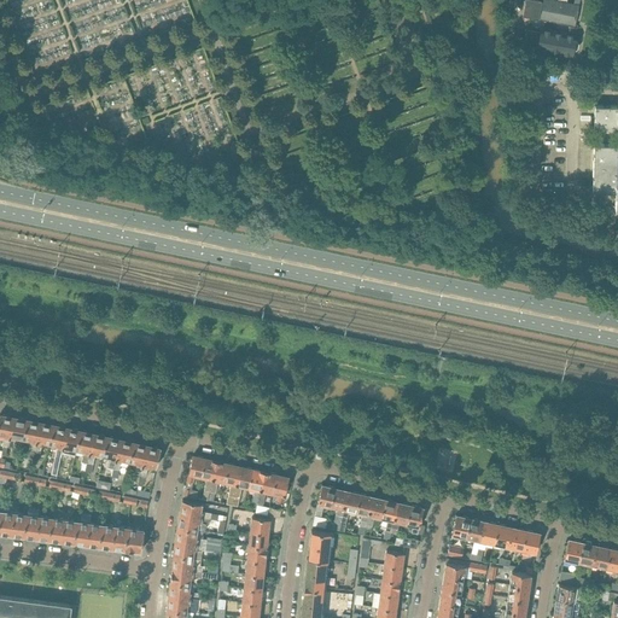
[(525,0),(525,6),(523,15),(532,17),(538,18),(542,1),(538,0),(525,0)]
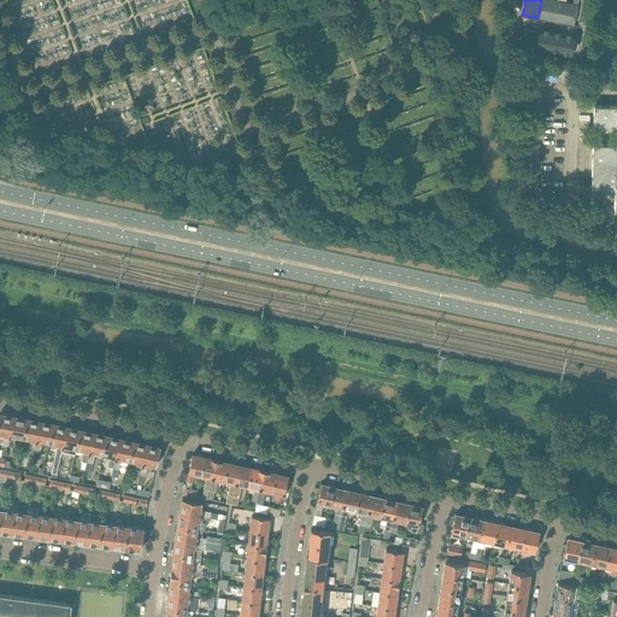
[(547,0),(542,0),(540,18),(573,24),(576,6),(573,5),(547,0)]
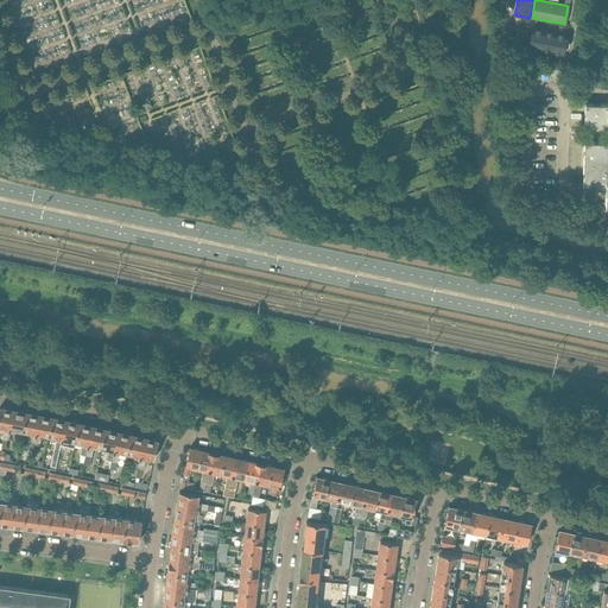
[(562,55),(563,49),(565,50),(568,48),(569,43),(568,40),(565,39),(567,35),(532,27),(530,40),(517,38),(515,45),(562,55)]
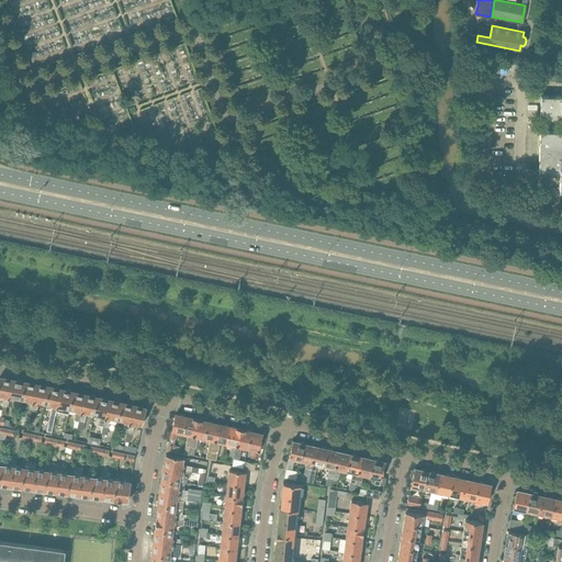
[(561,117),(561,112),(561,111),(561,96),(540,96),(540,117),(561,117)]
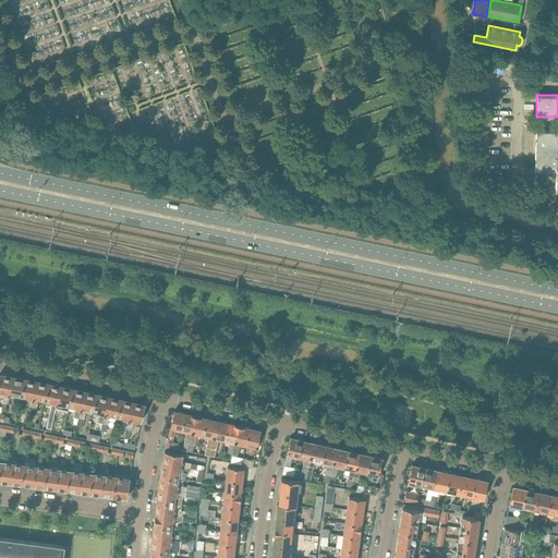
[(557,152),(557,130),(535,130),(535,152),(557,152)]
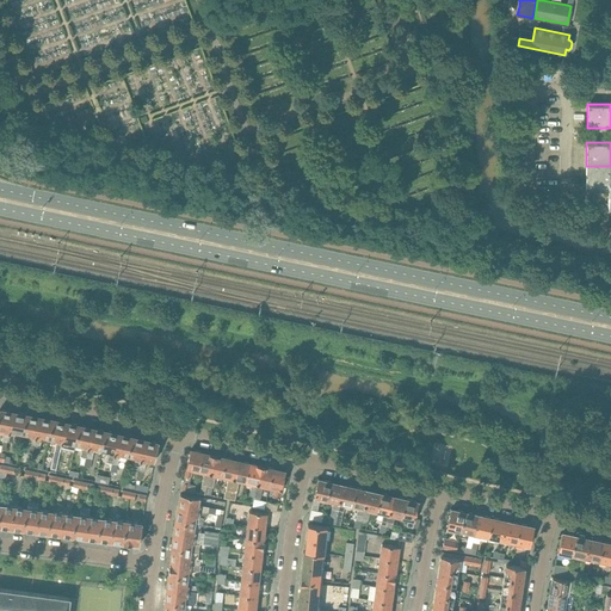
[(609,189),(609,183),(610,183),(610,166),(586,166),(586,189),(609,189)]
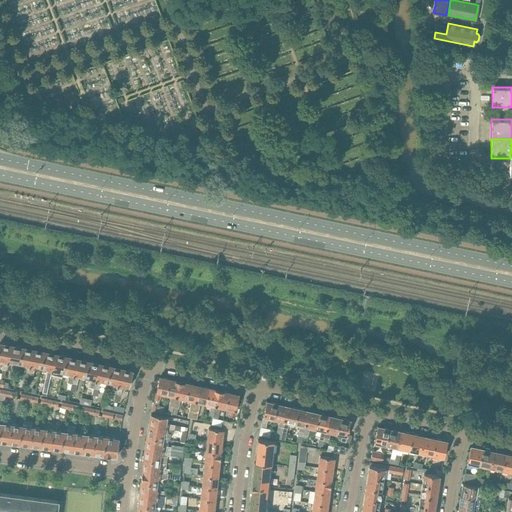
[(0,342),(0,359),(3,360),(1,369),(2,369),(0,379),(0,378),(0,386),(3,387),(6,370),(11,345),(0,342)]
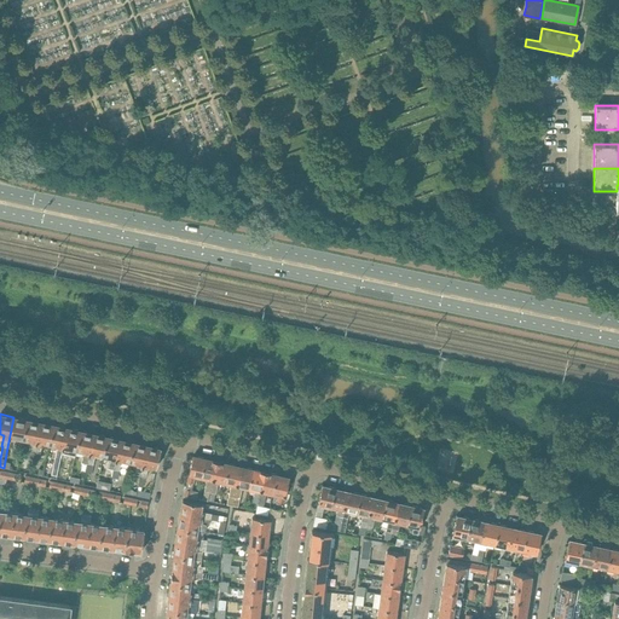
[(23,439),(27,420),(13,417),(7,447),(13,449),(16,437),(23,439)]
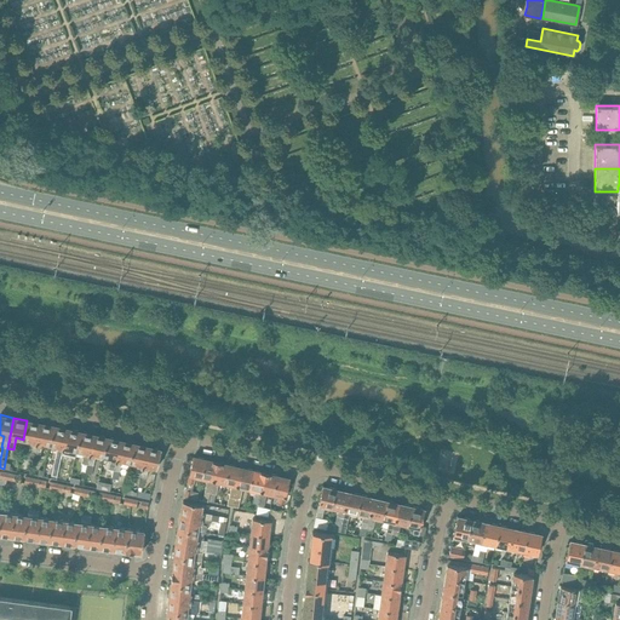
[(34,453),(40,423),(27,420),(23,440),(30,441),(28,458),(33,459),(34,453)]
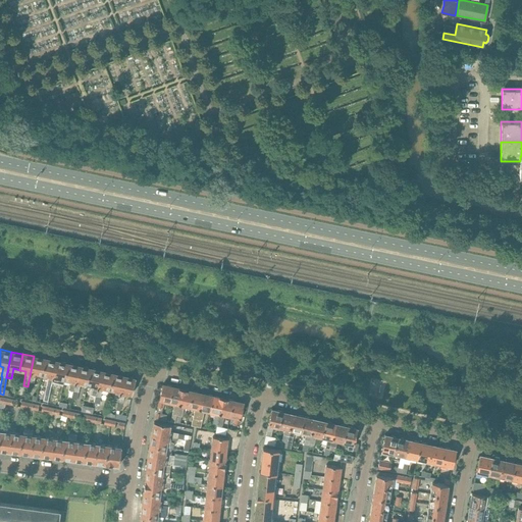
[(42,374),(45,358),(34,356),(29,381),(34,382),(36,373),(42,374)]
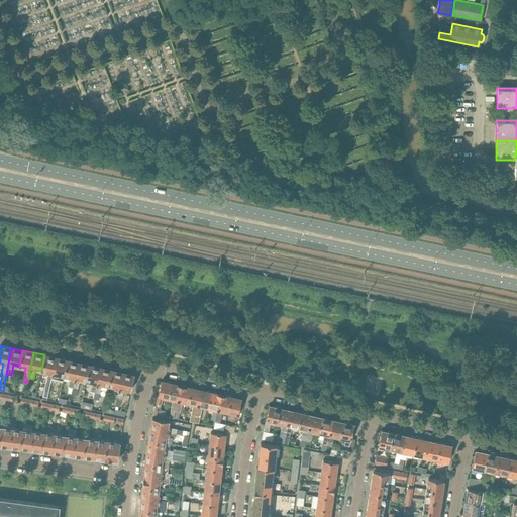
[(50,382),(56,357),(44,354),(41,371),(47,372),(45,381),(50,382)]
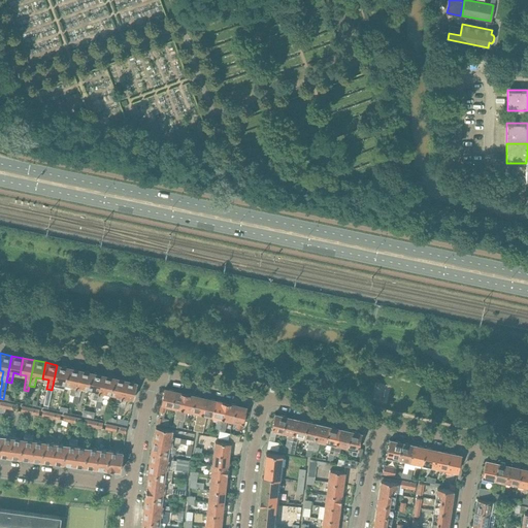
[(57,365),(53,387),(64,390),(65,384),(68,367),(57,365)]
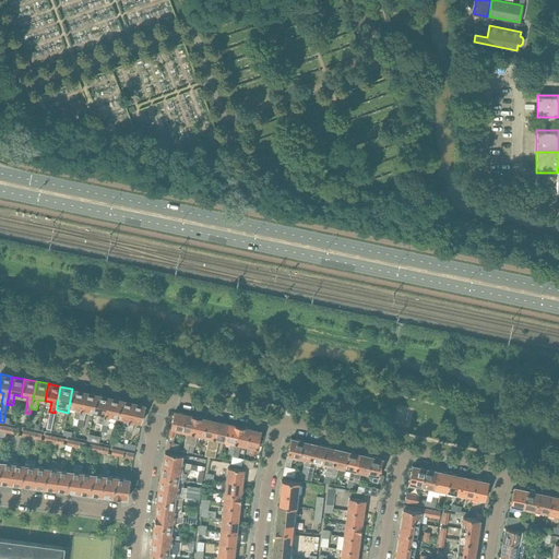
[(79,418),(84,391),(72,389),(69,406),(75,407),(73,417),(79,418)]
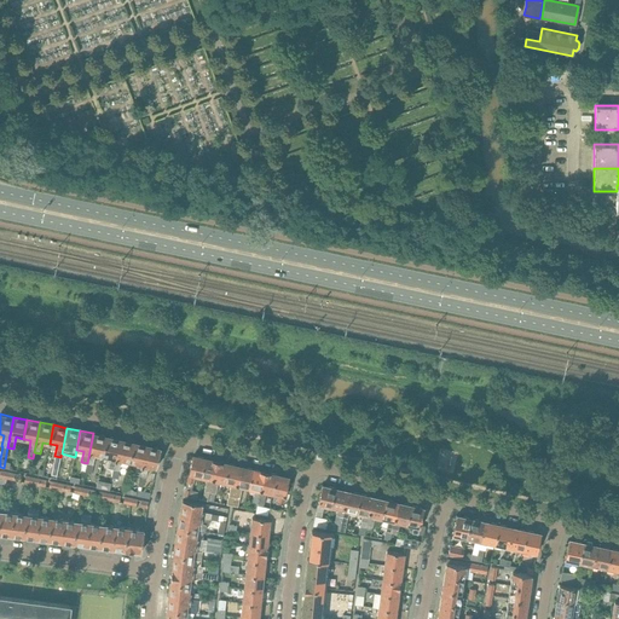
[(103,455),(106,437),(93,433),(87,463),(86,472),(91,473),(96,453),(103,455)]
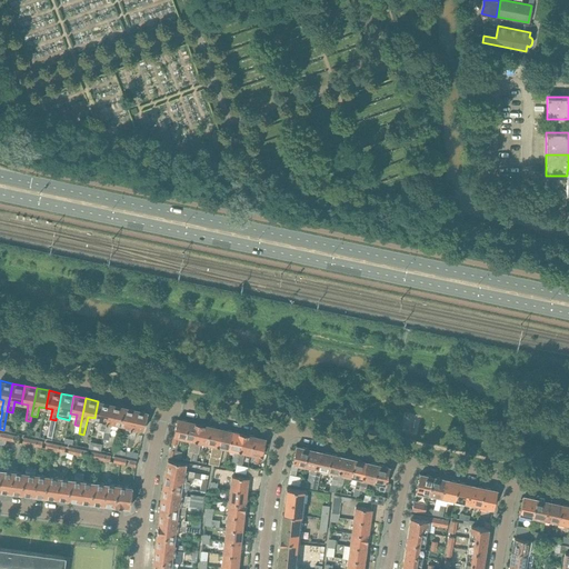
[(98,401),(95,418),(101,420),(99,430),(105,431),(111,403),(98,401)]
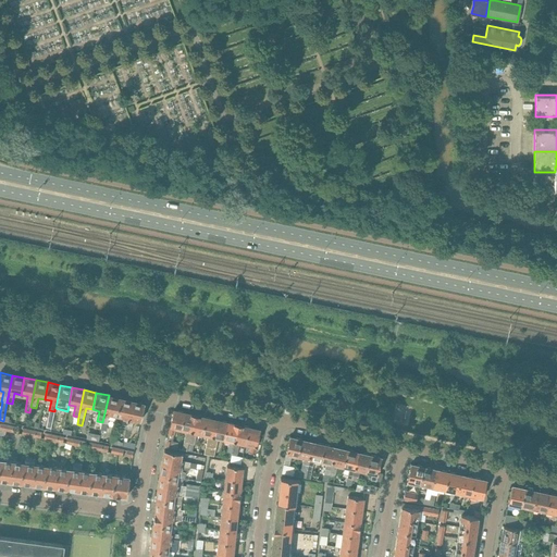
[(116,415),(121,398),(109,395),(102,422),(101,430),(106,431),(110,413),(116,415)]
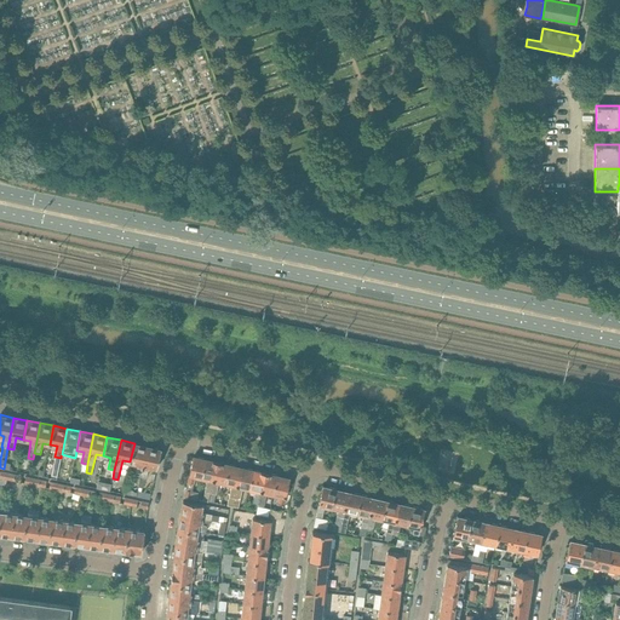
[(141,476),(148,446),(135,443),(130,461),(137,464),(135,475),(141,476)]
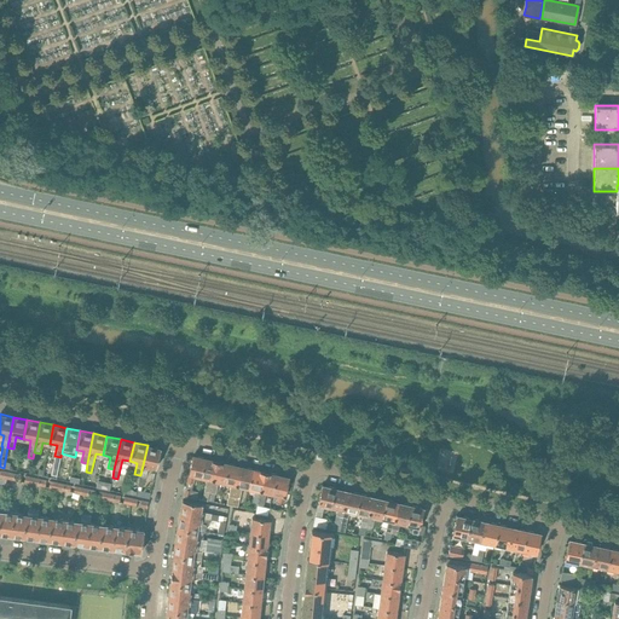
[(140,475),(138,487),(142,487),(146,476),(149,466),(156,467),(161,450),(160,449),(148,445),(140,475)]
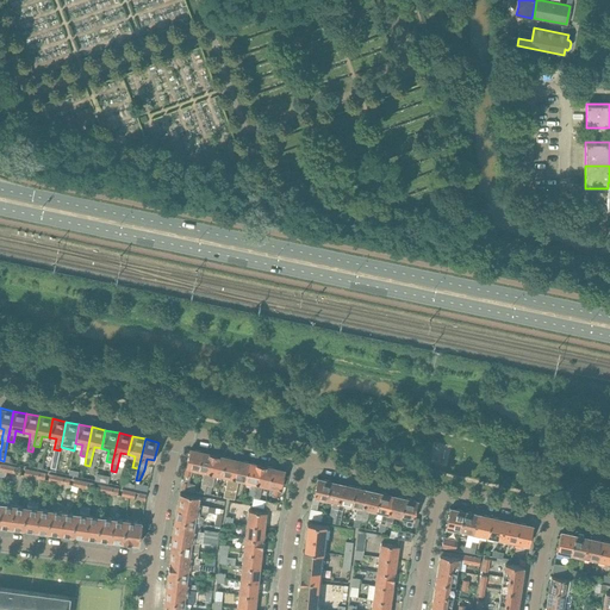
[(198,470),(203,452),(191,449),(190,449),(181,489),(193,491),(195,484),(188,483),(191,475),(190,475),(192,468),(198,470)]
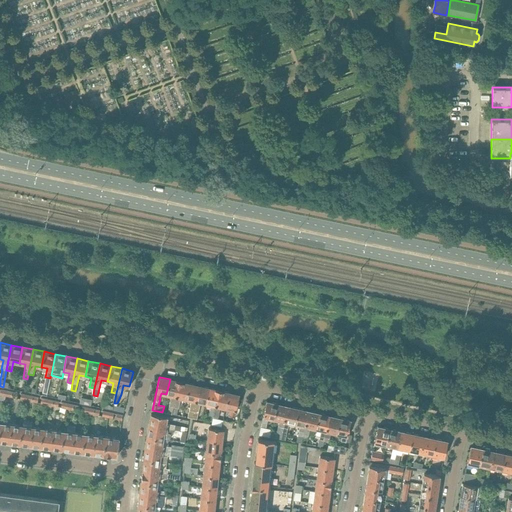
[(172,414),(179,381),(170,379),(166,394),(171,395),(167,413),(172,414)]
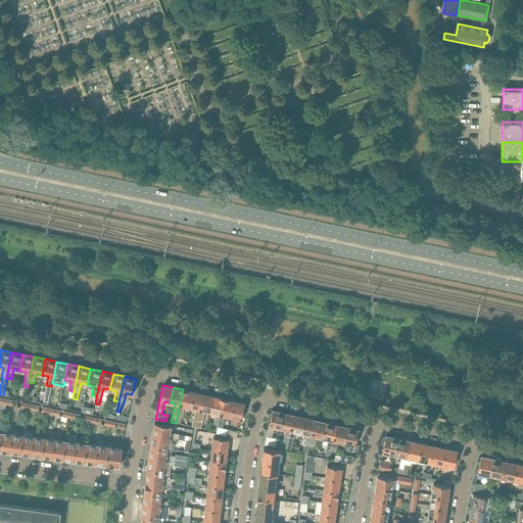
[(190,408),(193,392),(183,389),(176,423),(181,424),(185,406),(190,408)]
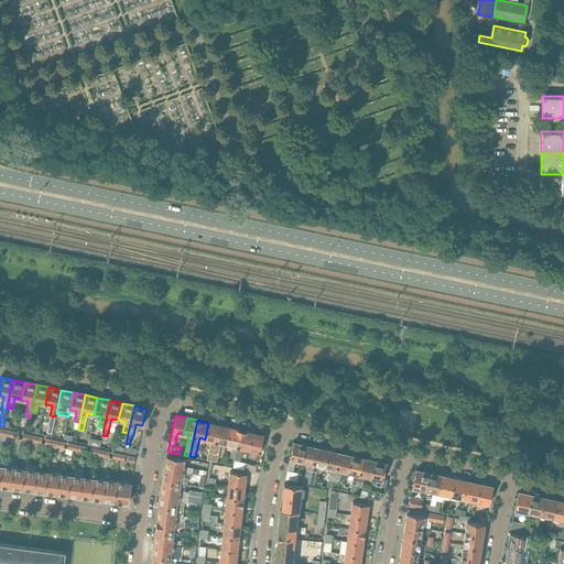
[(212,461),(219,425),(208,423),(205,440),(210,441),(206,459),(212,461)]
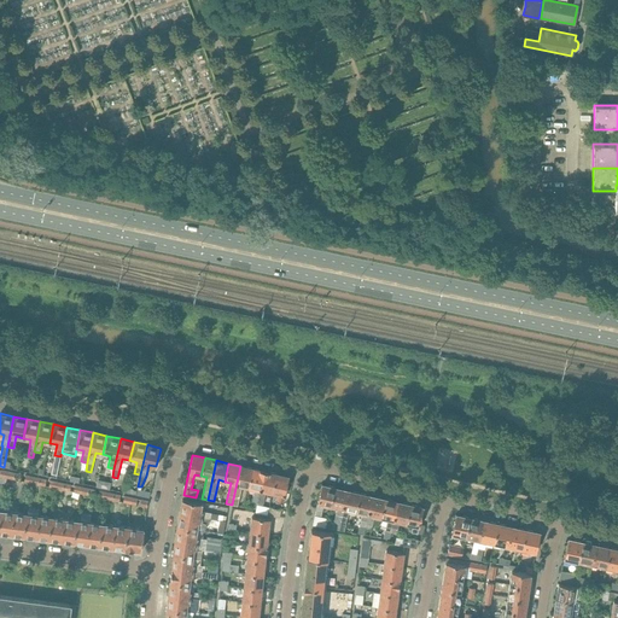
[(238,506),(242,485),(249,487),(252,468),(240,466),(232,505),(238,506)]
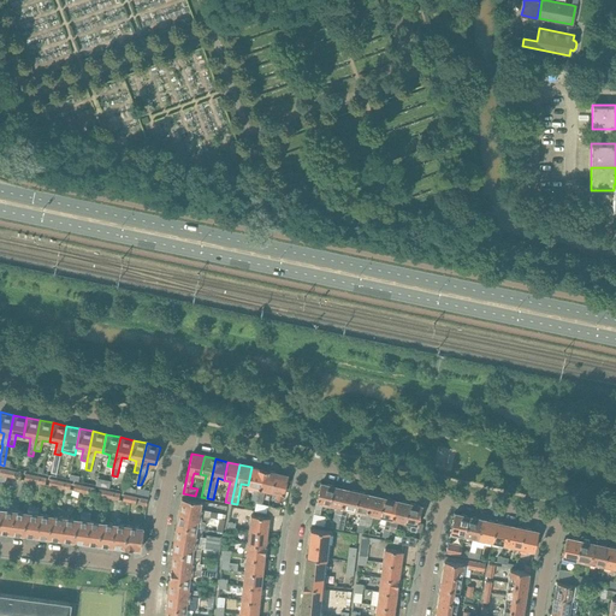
[(252,467),(248,485),(254,486),(249,507),(255,508),(264,469),(252,467)]
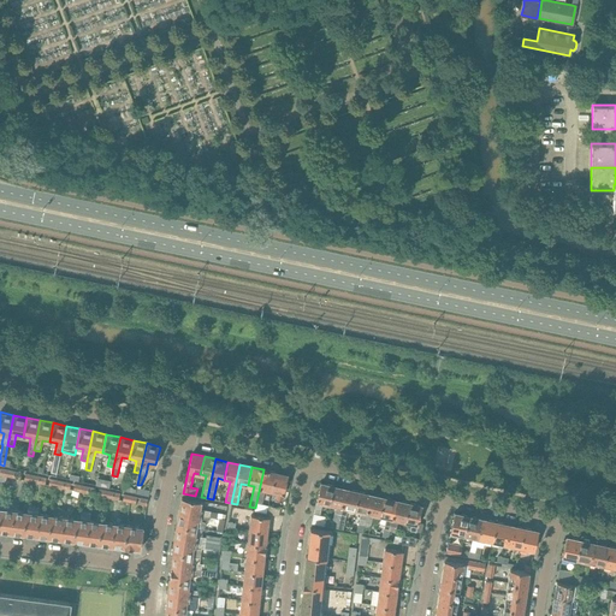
[(22,473),(0,468),(0,469),(0,474),(21,479),(22,473)]
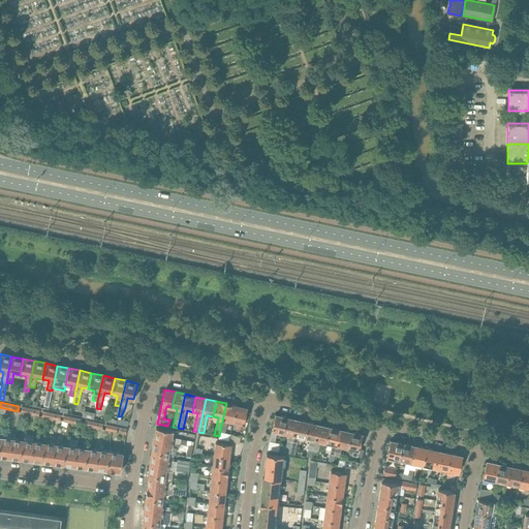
[(227,419),(232,422),(237,406),(226,403),(219,436),(218,438),(228,440),(230,434),(224,433),(227,419)]
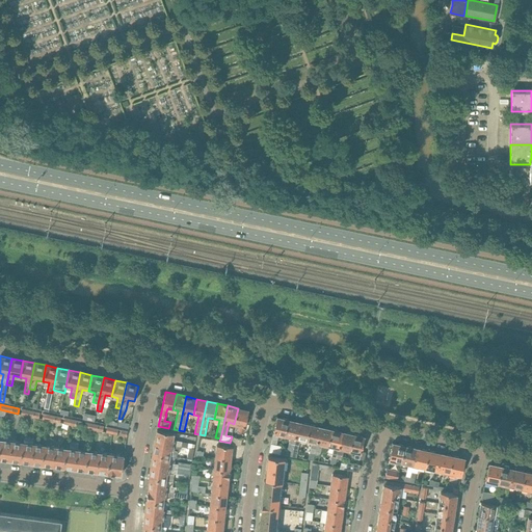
[(243,432),(244,428),(248,410),(247,410),(238,408),(234,424),(240,425),(238,431),(243,432)]
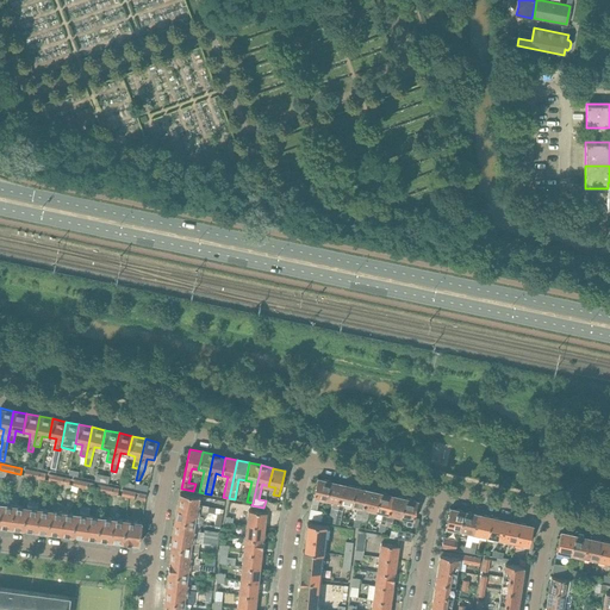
[(45,473),(25,470),(24,475),(44,479),(45,473)]
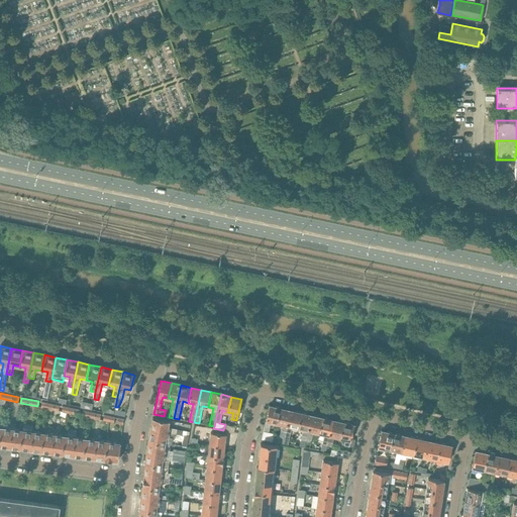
[(59,406),(41,402),(40,407),(58,410),(59,406)]
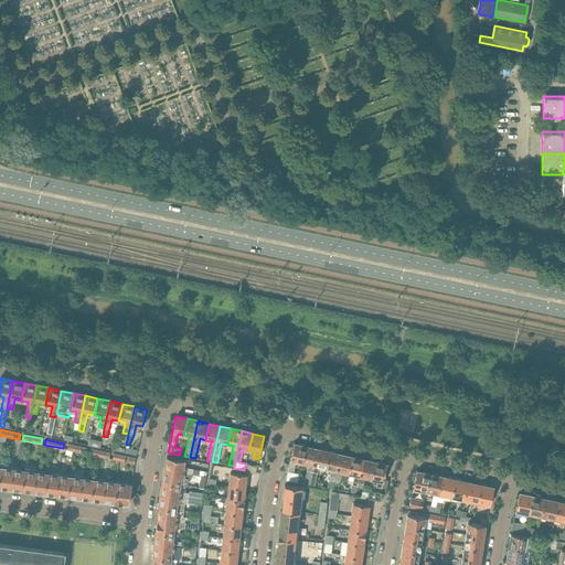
[(294,444),(288,466),(294,467),(296,460),(301,462),(306,446),(295,443),(294,444)]
